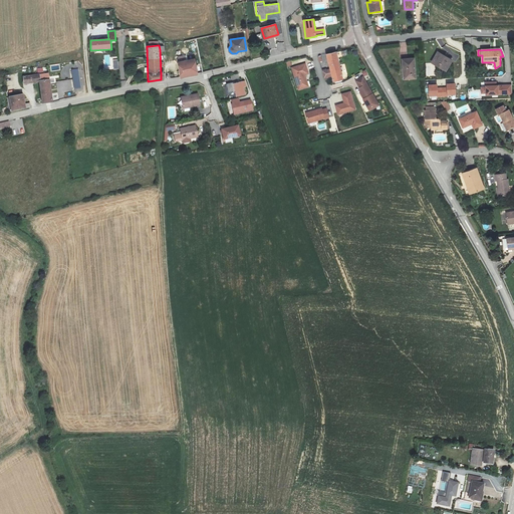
[(327,54),(331,69),(323,71),(325,78),(332,76),(334,81),(343,79),(335,52),(327,54)]
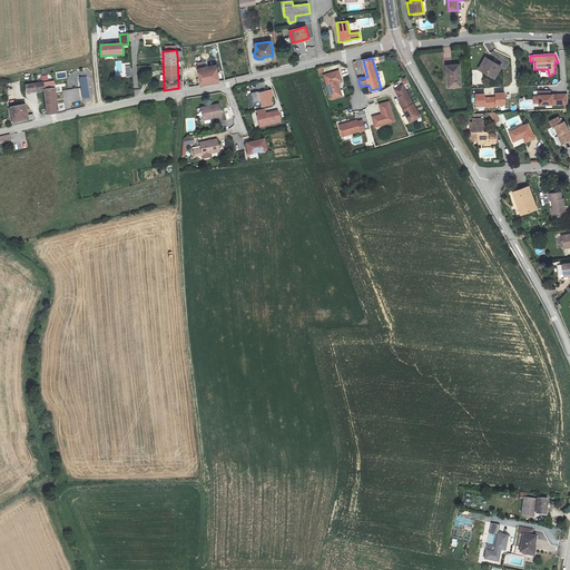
[(485,58),(479,69),(495,79),(502,68),(485,58)]
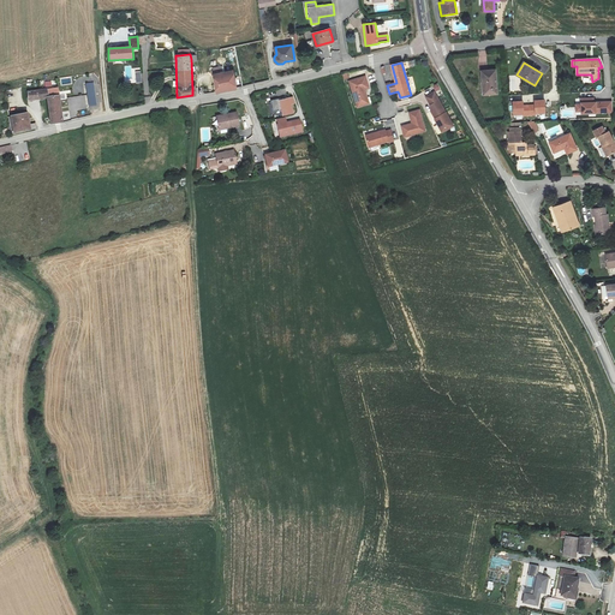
[(233,71),(213,75),(216,90),(237,87),(233,71)]
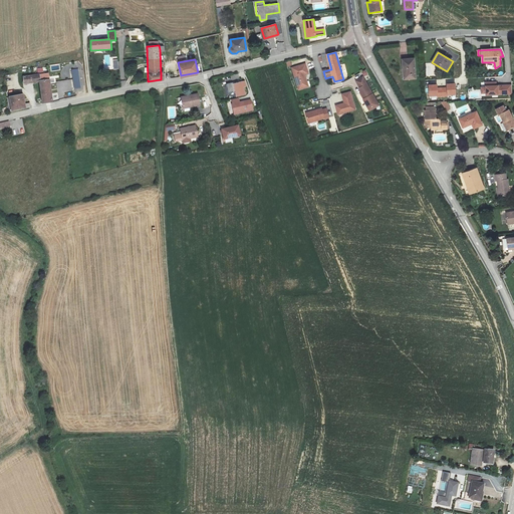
[(403,60),(404,79),(416,78),(414,59),(403,60)]
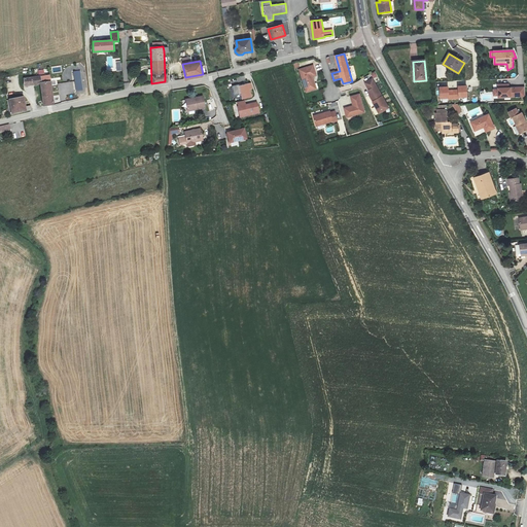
[(316,90),(313,77),(316,76),(314,66),(300,70),(307,93),(316,90)]
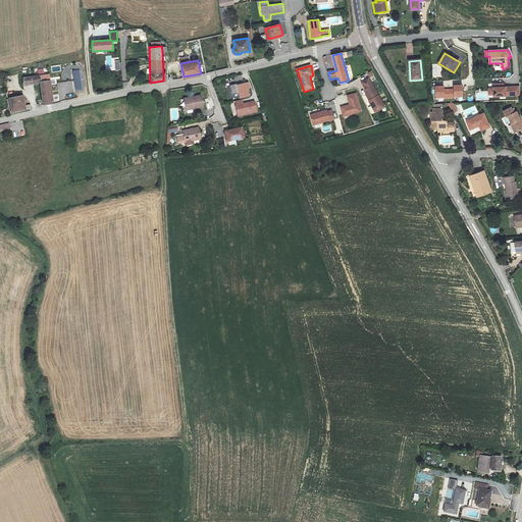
[(72,71),(75,90),(82,89),(79,70),(72,71)]
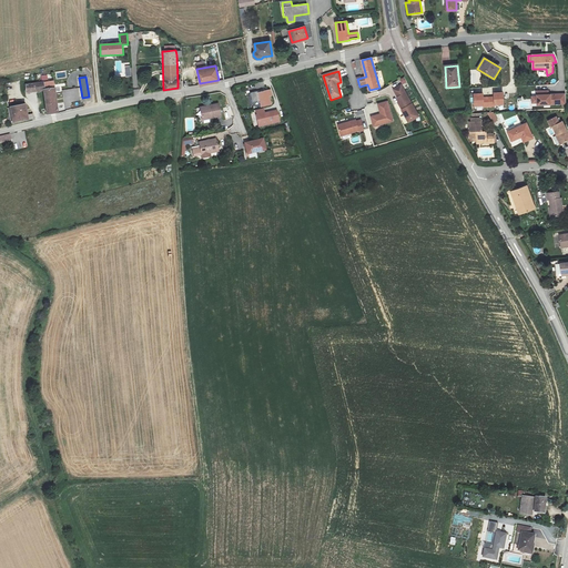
[(57,113),(53,88),(53,81),(48,81),(42,82),(26,84),(27,92),(44,90),(48,114),(57,113)]
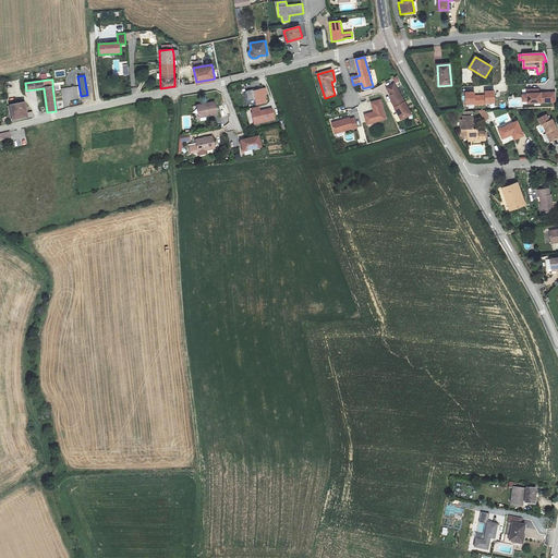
[(412,114),(393,84),(387,88),(391,97),(390,97),(393,101),(392,102),(395,107),(396,107),(397,108),(395,109),(401,120),(412,114)]
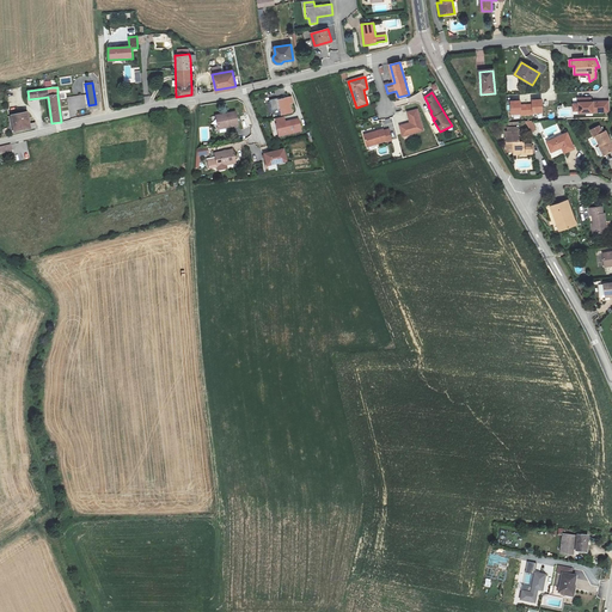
[(292,97),(277,101),(277,98),(270,101),(273,110),(280,108),(282,116),(293,112),(291,104),(293,103),(292,97)]
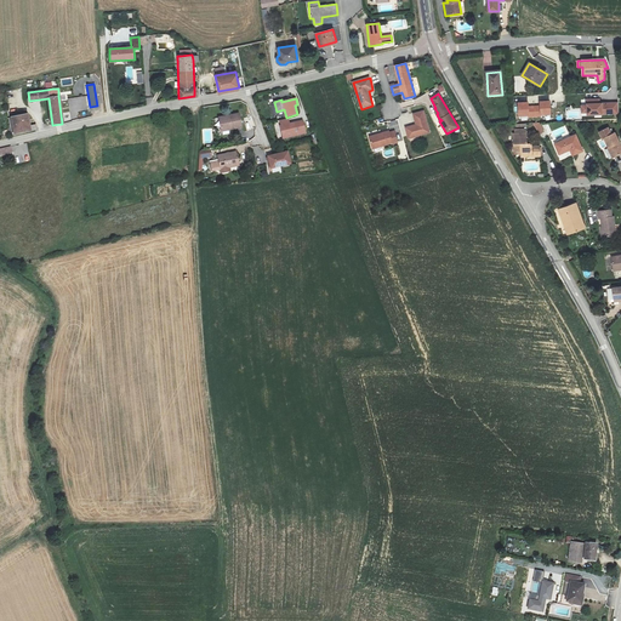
[(617,102),(600,103),(599,100),(587,100),(587,106),(581,106),(581,113),(587,113),(587,115),(617,114),(617,102)]
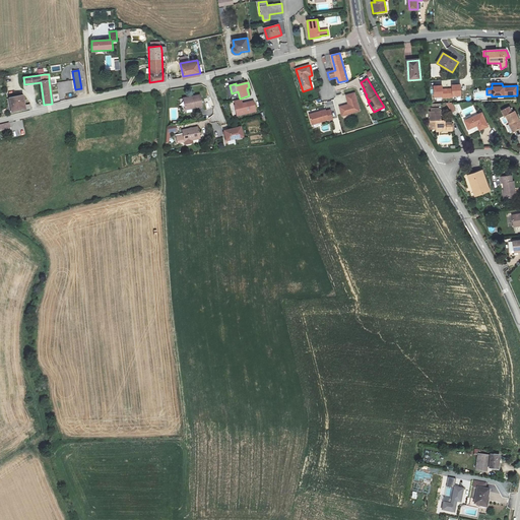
[(452,98),(452,96),(461,95),(460,84),(452,85),(452,88),(443,88),(442,86),(434,86),(435,98),(443,96),(443,98),(452,98)]
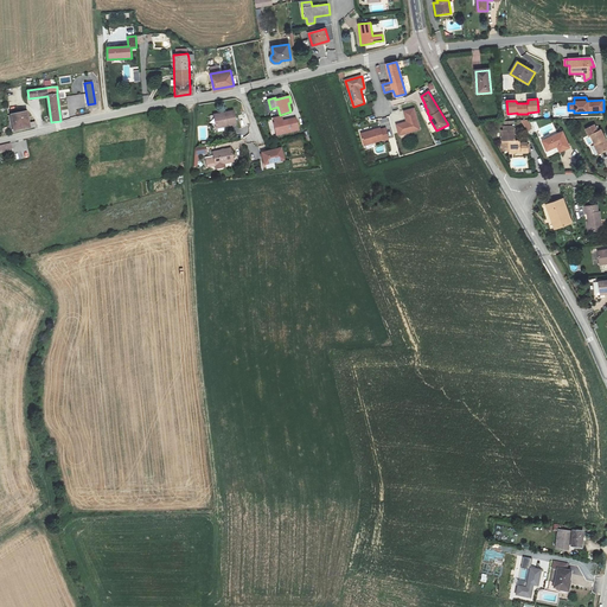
[(400,135),(420,129),(414,109),(404,112),(407,122),(397,125),(400,135)]
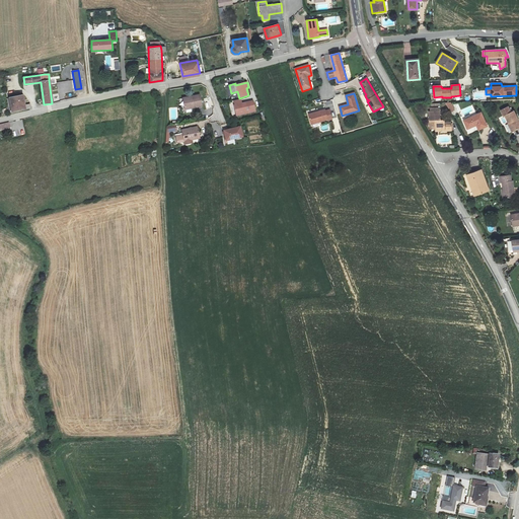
[(9,98),(12,112),(30,107),(29,104),(25,105),(23,95),(9,98)]
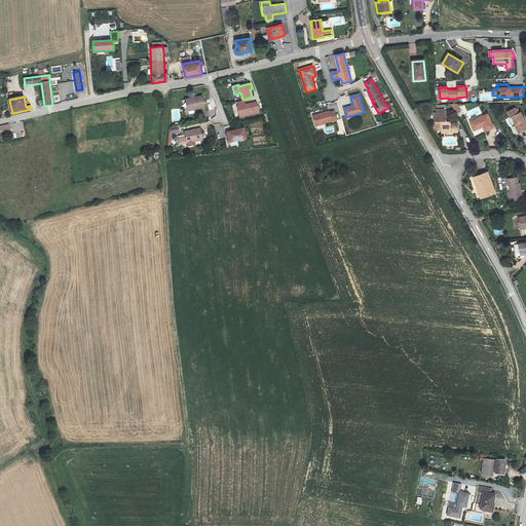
[(201,97),(185,101),(187,110),(195,108),(196,110),(204,108),(201,97)]
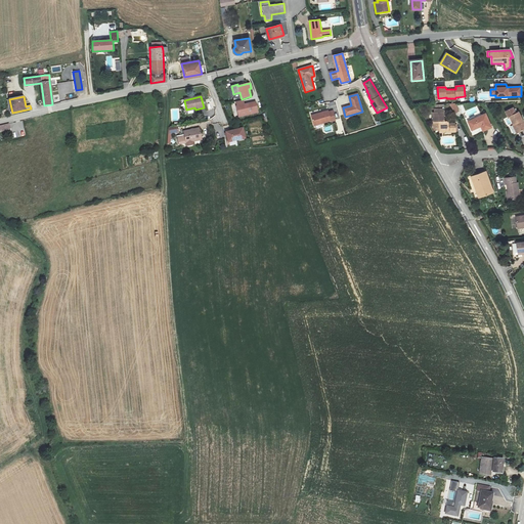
[(206,99),(209,111),(215,108),(213,97),(206,99)]
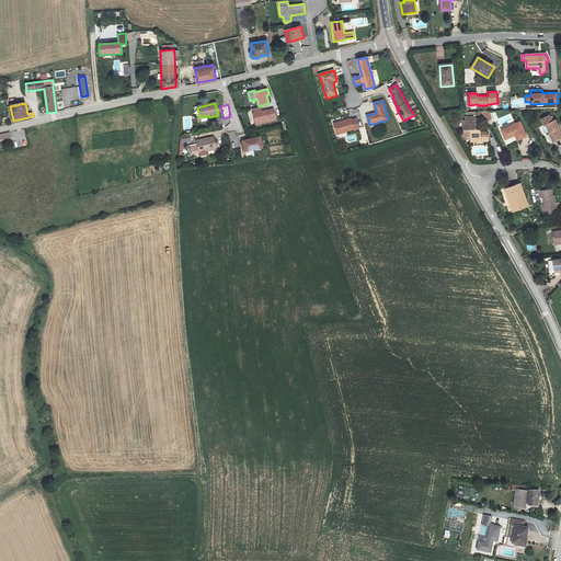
[(252,110),(255,125),(276,121),(274,109),(262,112),(261,107),(252,110)]
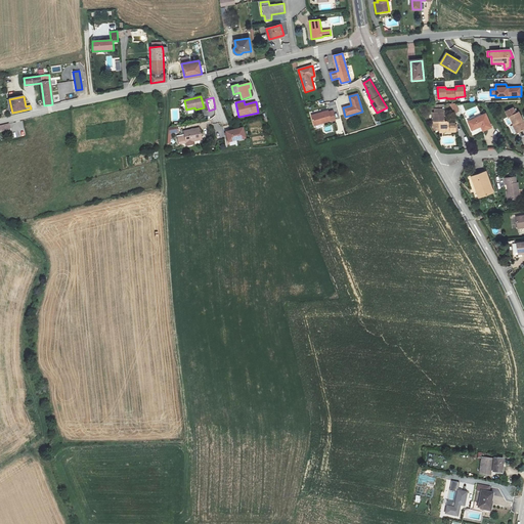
[(440,133),(455,132),(455,124),(448,124),(448,122),(444,122),(443,104),(434,105),(435,113),(433,113),(434,130),(440,130),(440,133)]
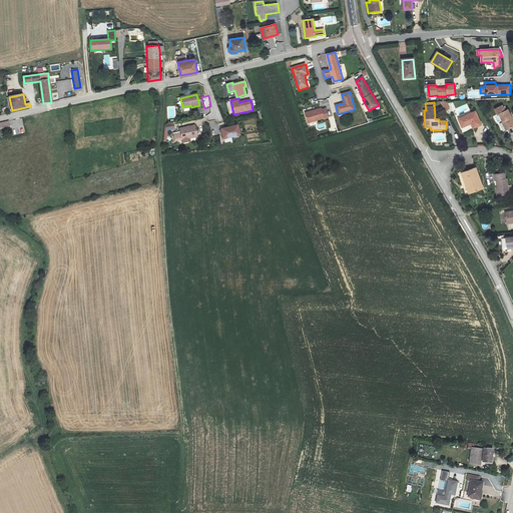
[(446,102),(441,102),(446,111),(450,109),(446,102)]
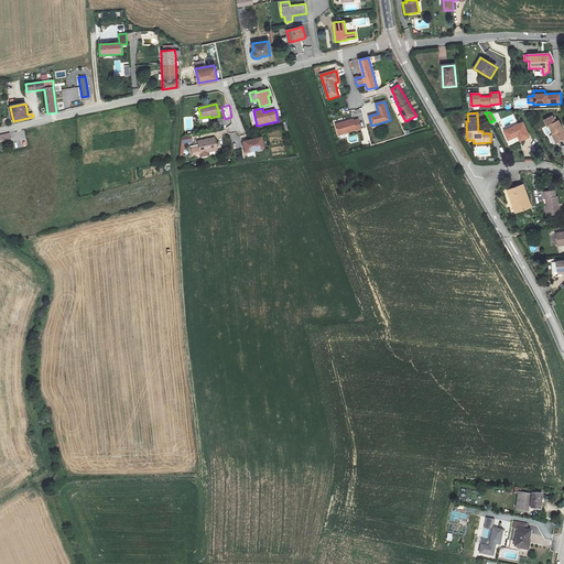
[(563,131),(559,120),(555,122),(552,116),(543,120),(546,127),(548,126),(556,143),(563,139),(563,131)]
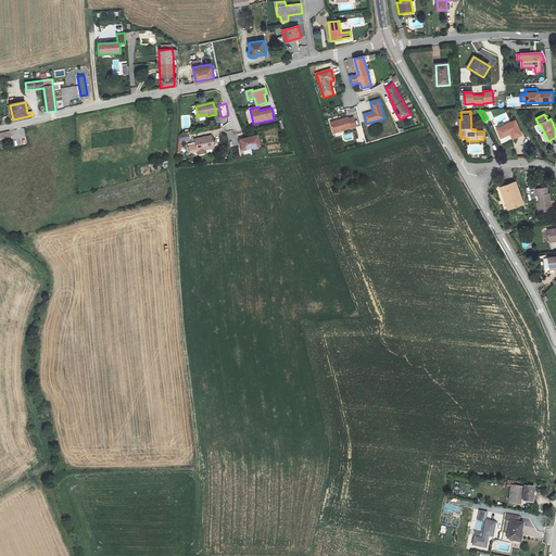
[(349,117),(331,123),(335,133),(352,127),(352,128),(356,127),(354,117),(350,118),(349,117)]
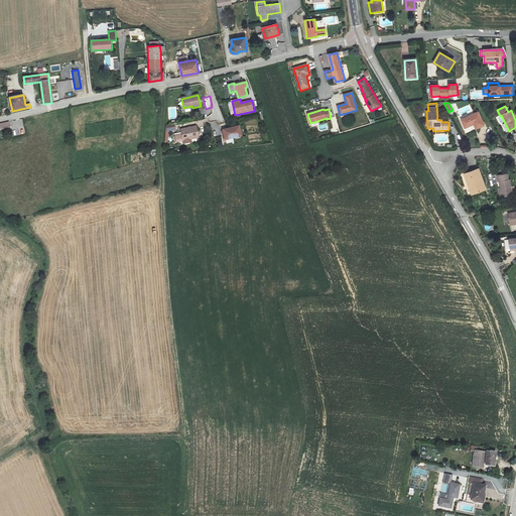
[(465,128),(474,124),(476,129),(484,125),(478,112),(461,120),(465,128)]
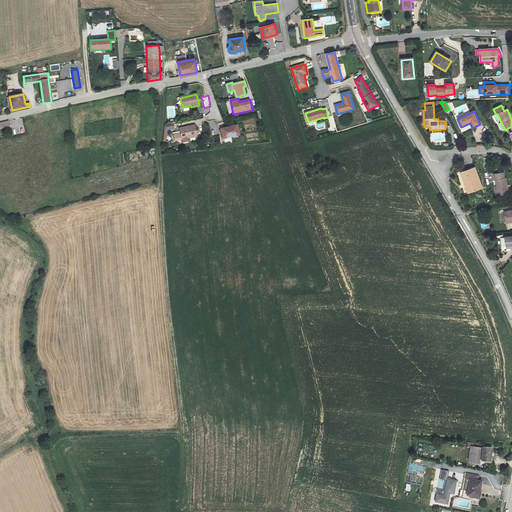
[(10,120),(11,126),(18,125),(19,133),(25,133),(23,118),(10,120)]
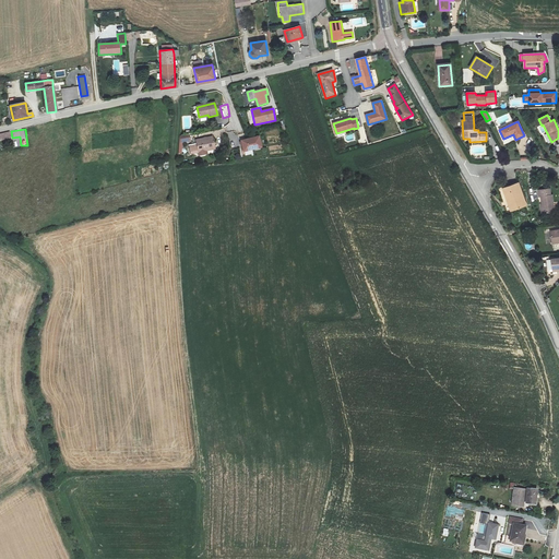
[(0,141),(11,139),(9,132),(0,133),(0,141)]
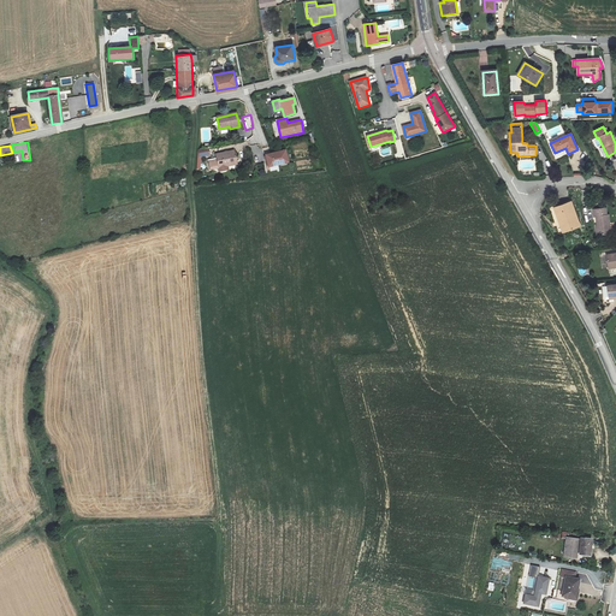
[(209,149),(199,150),(197,169),(200,169),(201,157),(209,155),(209,149)]
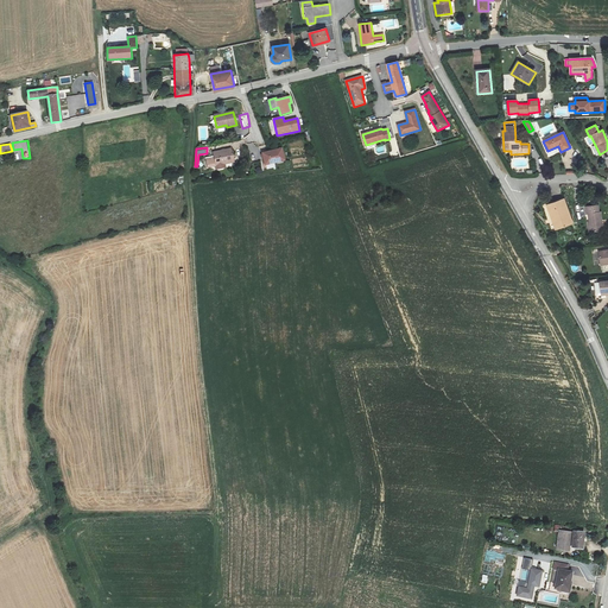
[(232,149),(213,152),(214,157),(206,158),(208,168),(215,165),(216,170),(226,168),(225,163),(234,160),(232,149)]
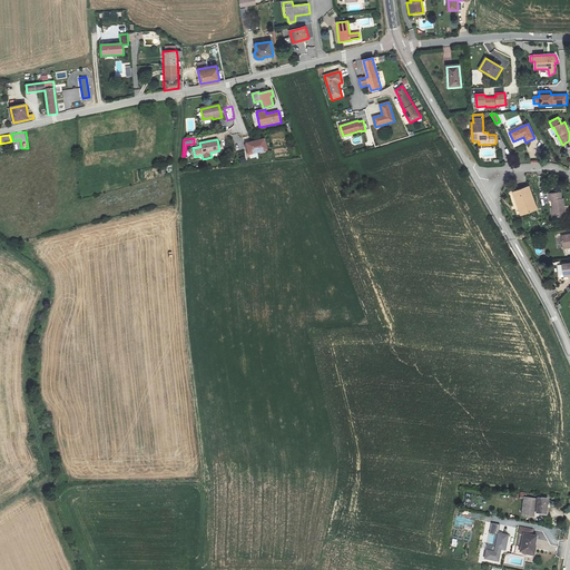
[(262,156),(261,151),(266,150),(264,139),(247,144),(251,158),(262,156)]
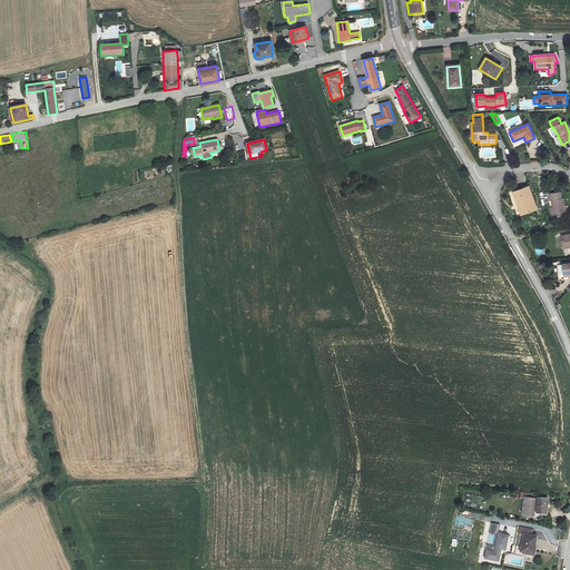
[(537,209),(529,187),(513,193),(521,215),(537,209)]
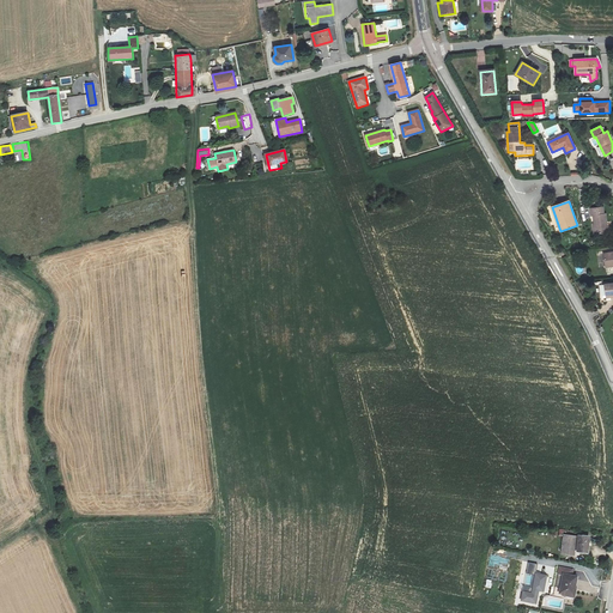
[(593,217),(595,234),(608,232),(606,214),(604,214),(602,207),(590,208),(592,217),(593,217)]
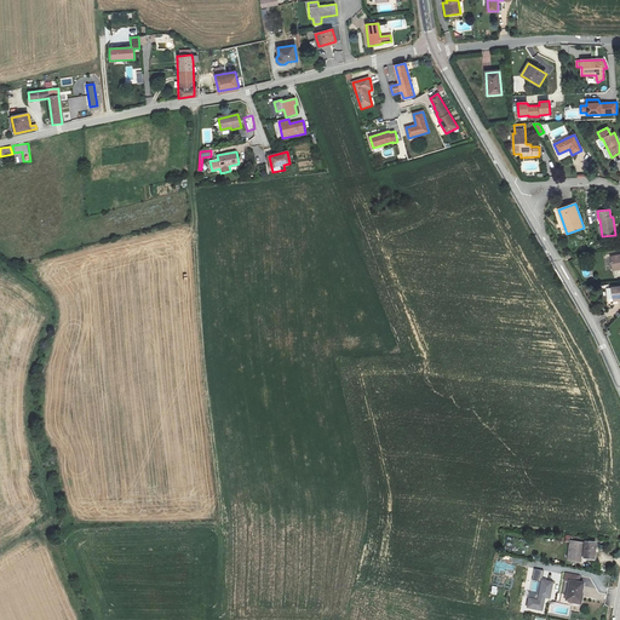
[(583,543),(569,541),(567,561),(580,563),(581,558),(595,560),(597,541),(583,540),(583,543)]
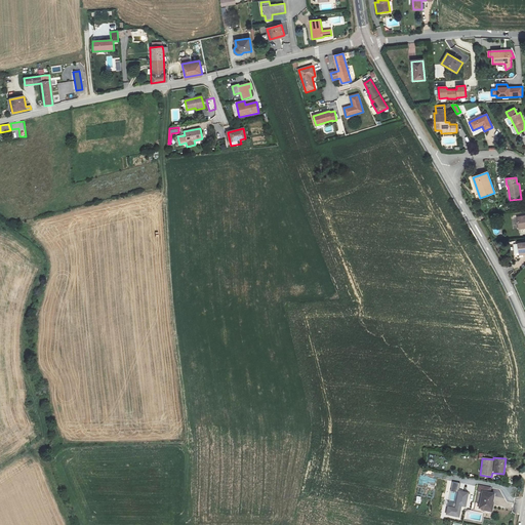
[(448,507),(446,515),(459,517),(461,506),(466,507),(468,492),(458,490),(459,483),(453,482),(452,490),(457,492),(454,508),(448,507)]
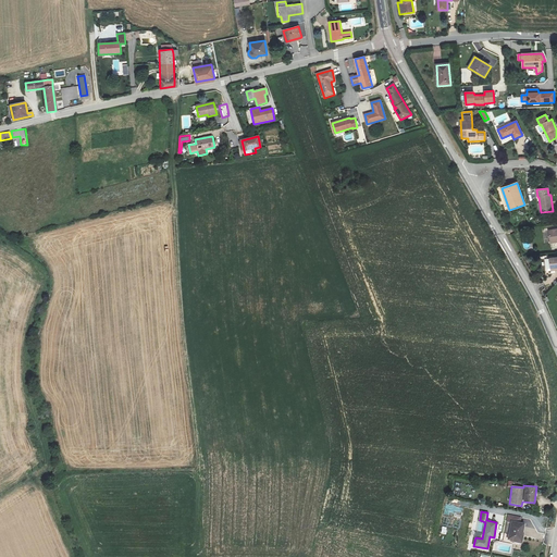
[(511,521),(508,541),(522,543),(525,524),(520,523),(521,518),(508,515),(507,521),(511,521)]
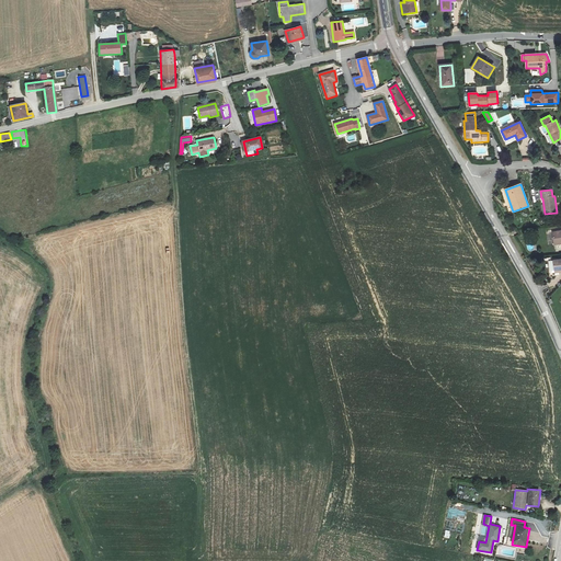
All buildings are outlined.
